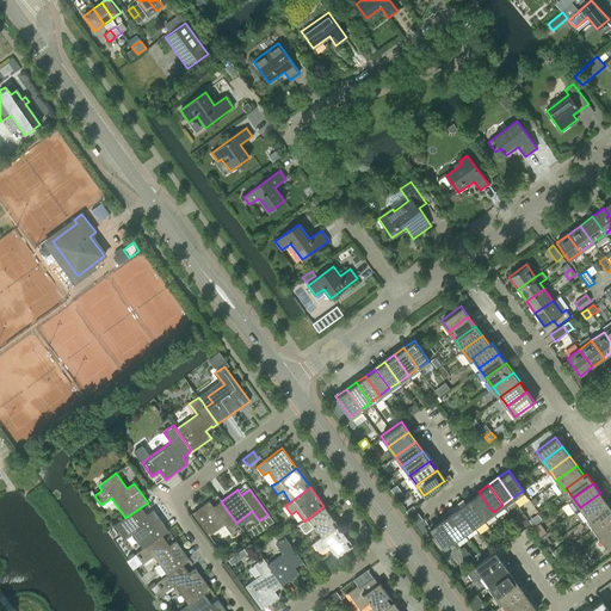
[(479,492),(469,499),(483,519),(493,512),(479,492)]
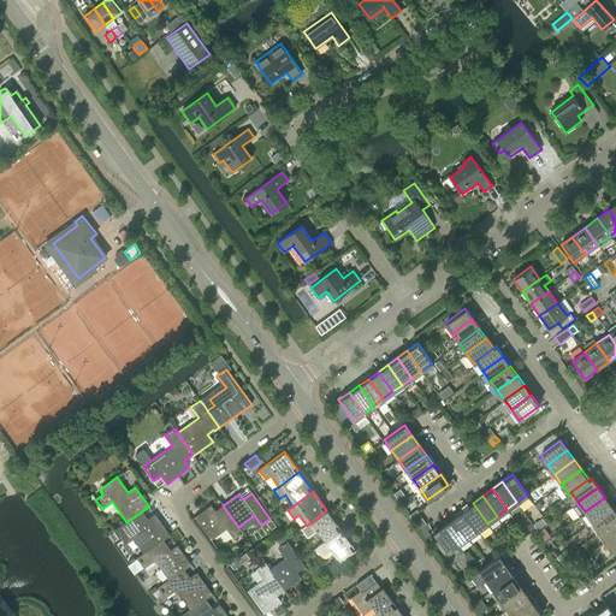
[(592,522),(592,521),(612,507),(605,497),(585,511),(579,516),(586,526),(592,522)]
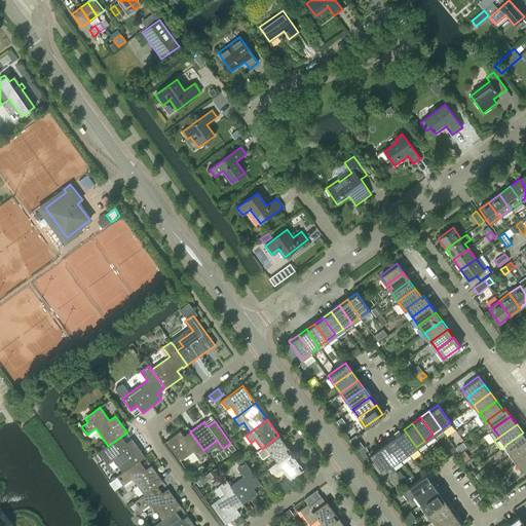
[(404,429),(396,436),(408,453),(416,447),(404,429)]
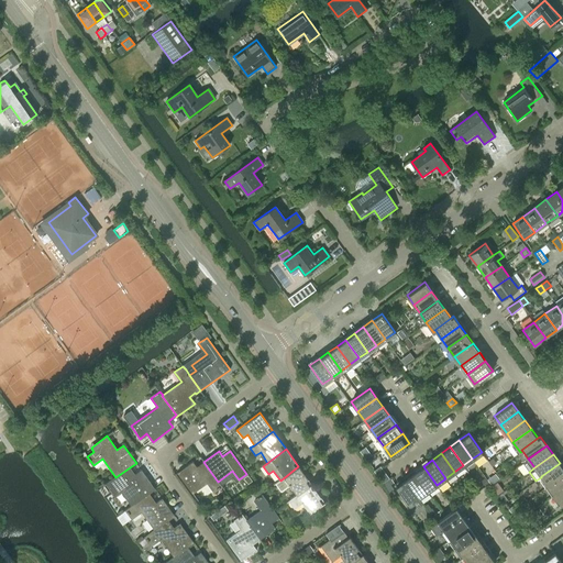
[(218,482),(203,462),(197,467),(192,462),(177,473),(192,494),(207,484),(213,493),(221,487),(218,482)]
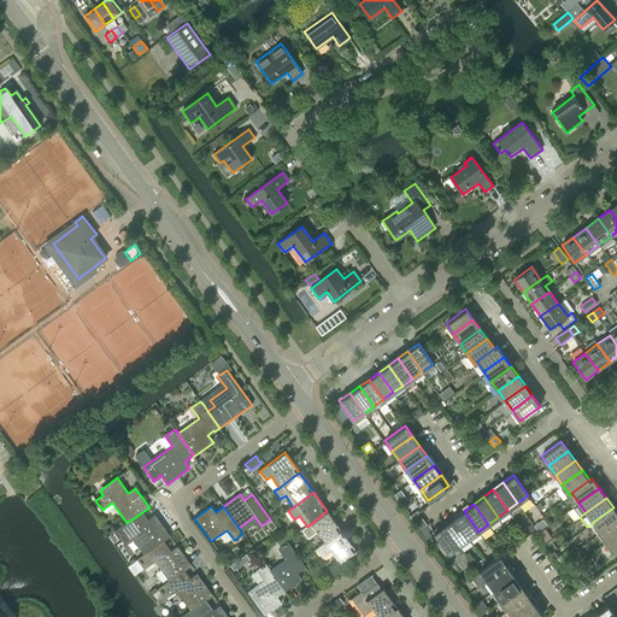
[(593,522),(593,523),(600,533),(616,519),(616,512),(613,507),(593,522)]
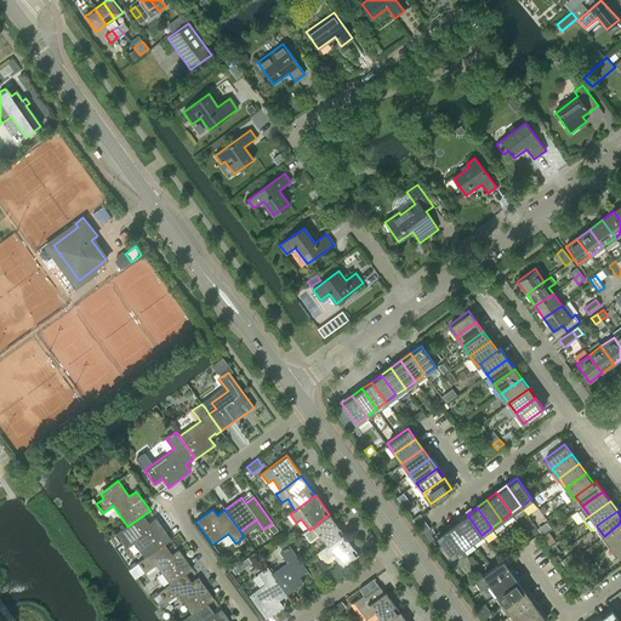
[(309,530),(305,534),(311,542),(319,536),(328,547),(343,535),(329,514),(309,530)]
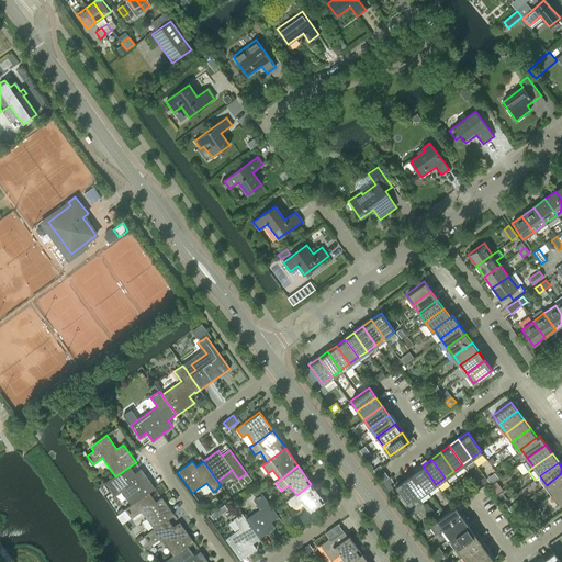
[(423,465),(414,472),(427,490),(436,484),(423,465)]
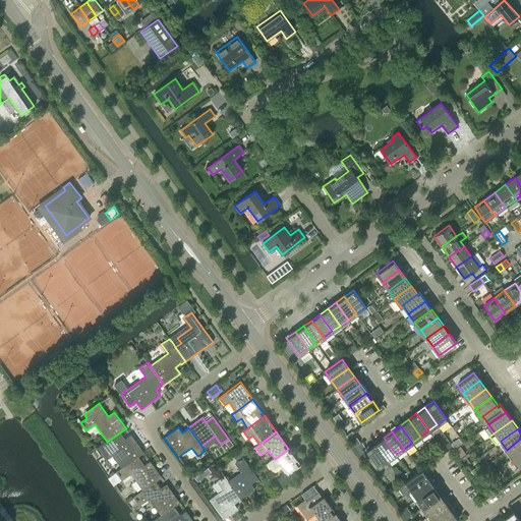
[(130,435),(125,440),(120,432),(107,442),(99,448),(104,455),(112,449),(124,466),(125,466),(137,457),(143,453),(130,435)]
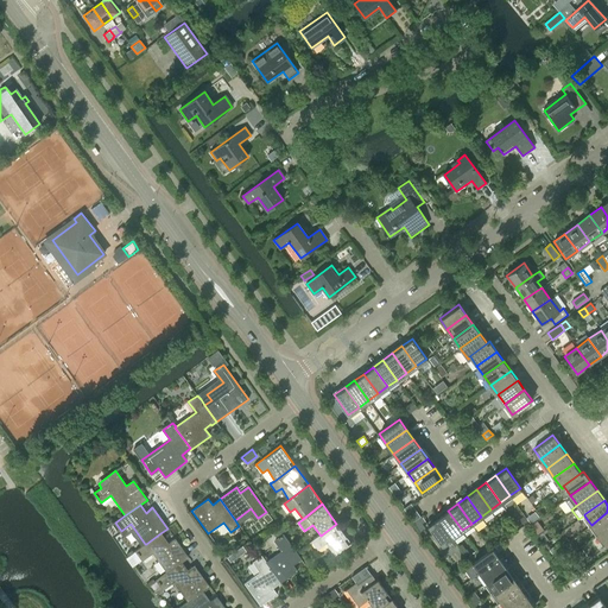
[(448,511),(438,517),(453,537),(462,530),(448,511)]
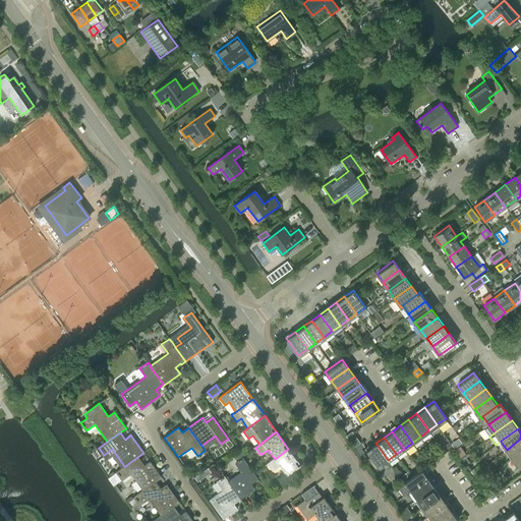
[(462,443),(458,438),(453,441),(457,447),(462,443)]
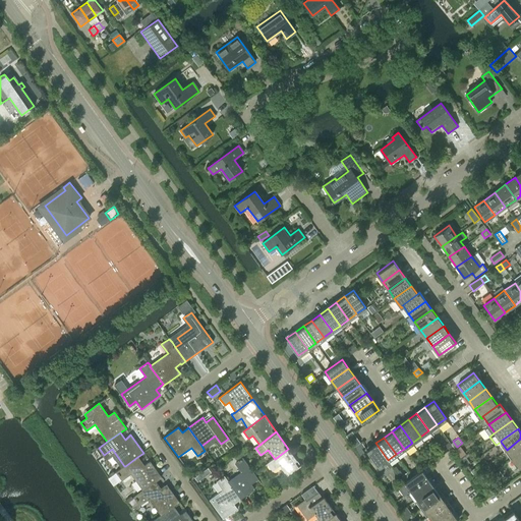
[(520,439),(507,450),(513,458),(520,451),(520,439)]
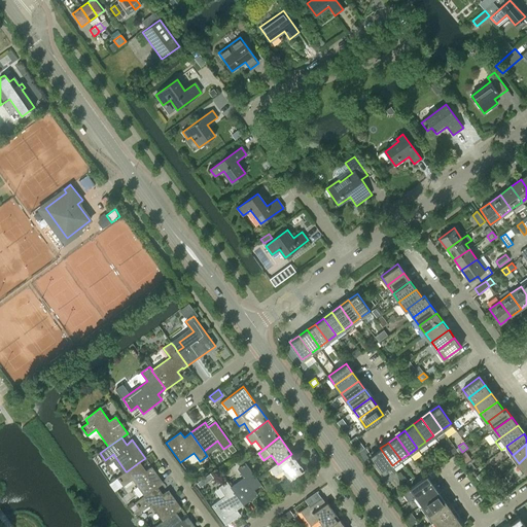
[(371,455),(383,471),(392,465),(380,448),(371,455)]
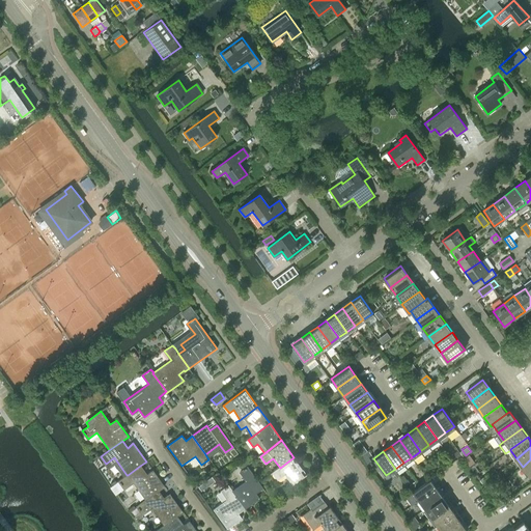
[(366,453),(362,456),(367,465),(371,460),(368,456),(366,453)]
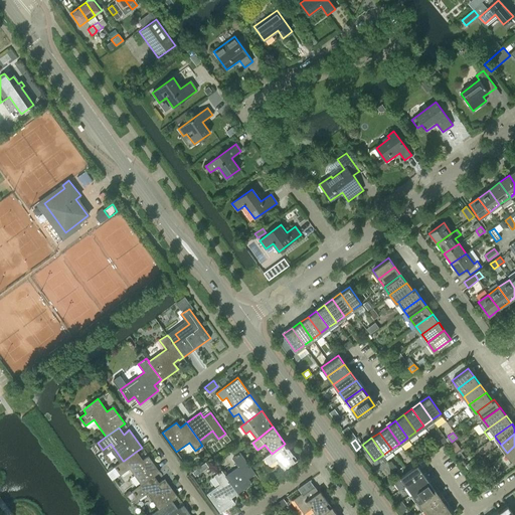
[(277,461),(284,470),(297,460),(285,444),(272,454),(265,459),(270,466),(277,461)]
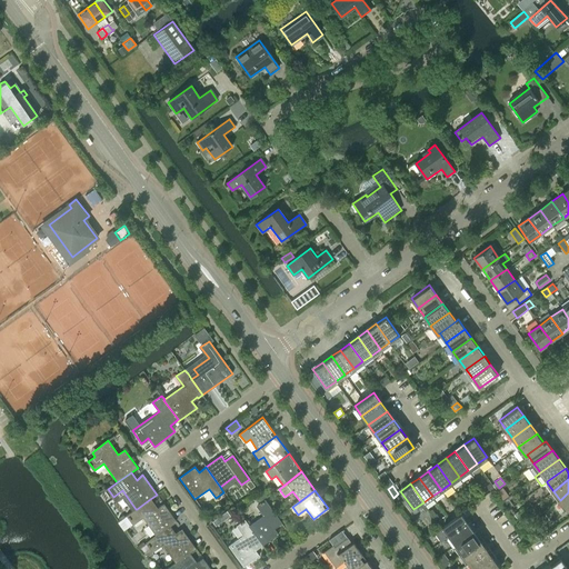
[(165,503),(158,509),(150,499),(137,509),(136,509),(127,516),(133,523),(142,517),(156,536),(170,526),(170,527),(177,521),(165,503)]
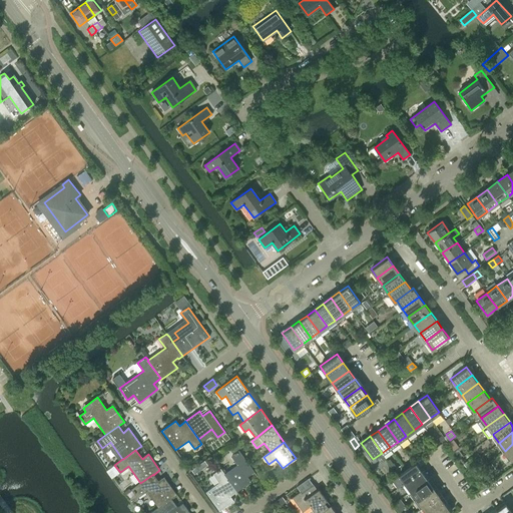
[(250,482),(247,477),(253,472),(238,451),(231,457),(237,465),(224,475),(236,492),(250,482)]
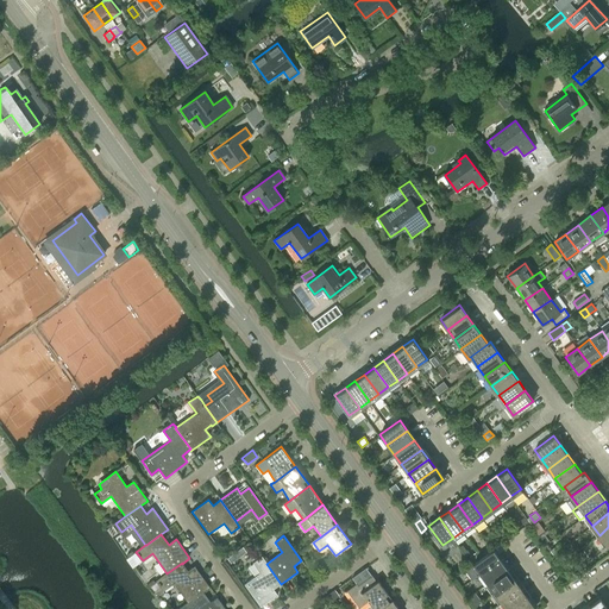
[(545,545),(550,552),(556,547),(551,541),(545,545)]
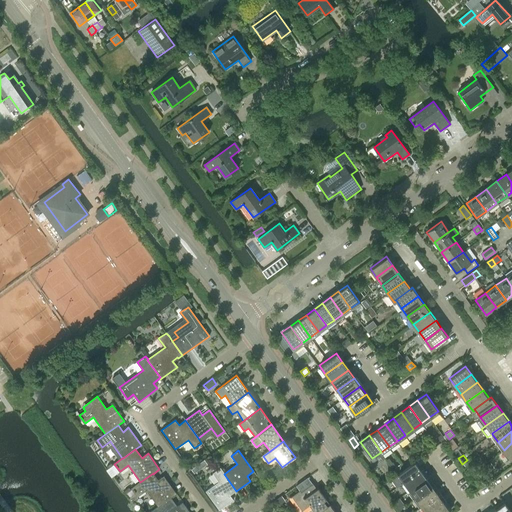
[(398,473),(404,482),(420,470),(414,461),(398,473)]
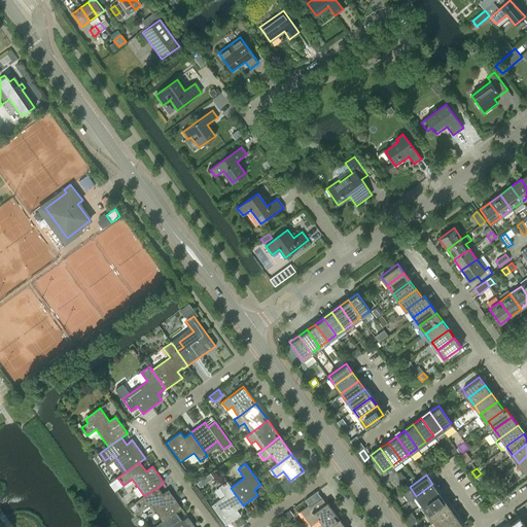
[(202,479),(197,483),(200,487),(206,483),(202,479)]
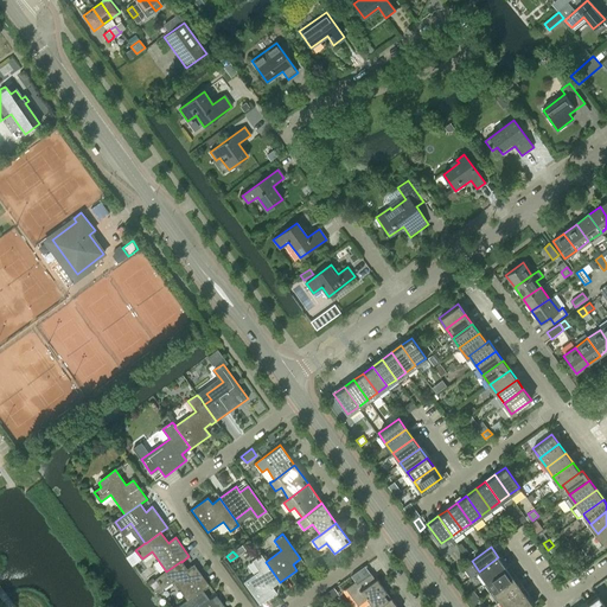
[(280,582),(266,562),(261,556),(253,562),(260,572),(244,583),(260,606),(276,593),(273,588),(280,582)]
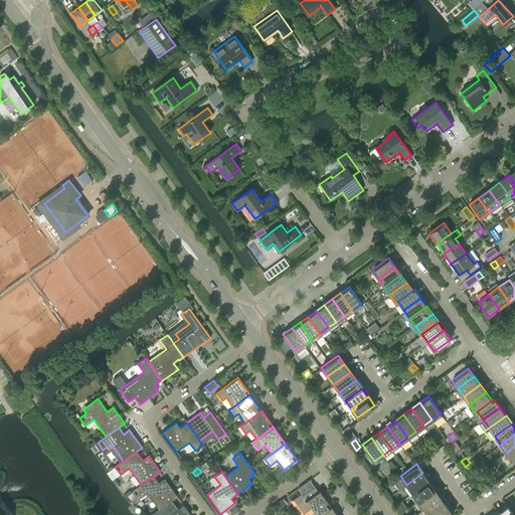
[(406,485),(412,493),(428,481),(422,473),(406,485)]
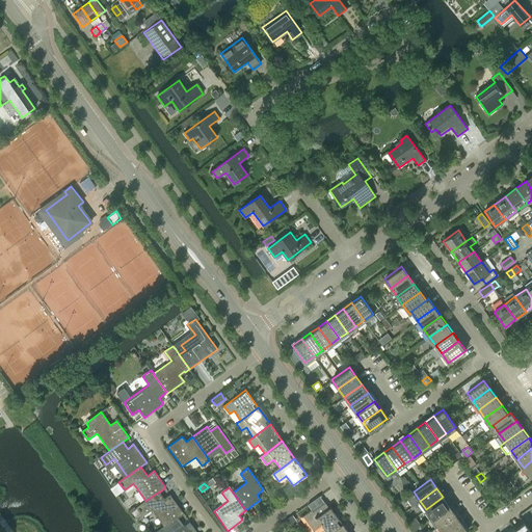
[(164,499),(159,493),(159,491),(145,501),(137,507),(142,514),(151,508),(164,526),(164,527),(177,516),(183,512),(170,495),(164,499)]
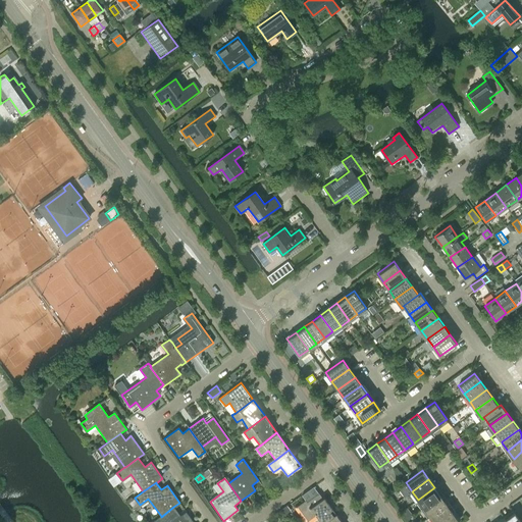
[(418,500),(423,508),(440,496),(434,487),(418,500)]
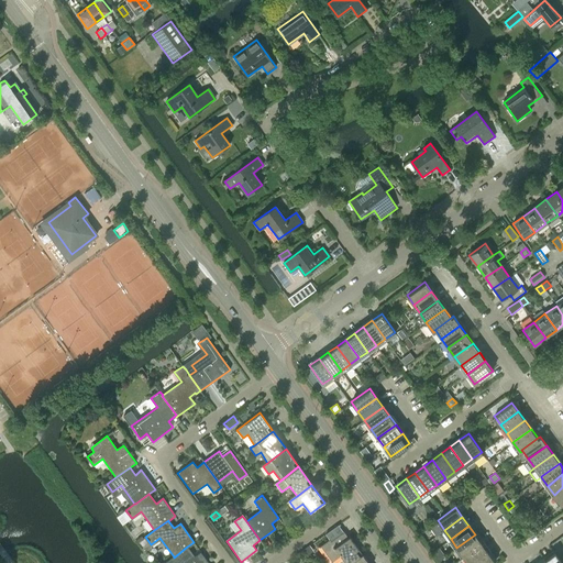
[(350,562),(362,554),(349,537),(348,538),(343,531),(330,540),(329,539),(320,545),(326,554),(331,562),(340,555),(345,562),(350,562)]
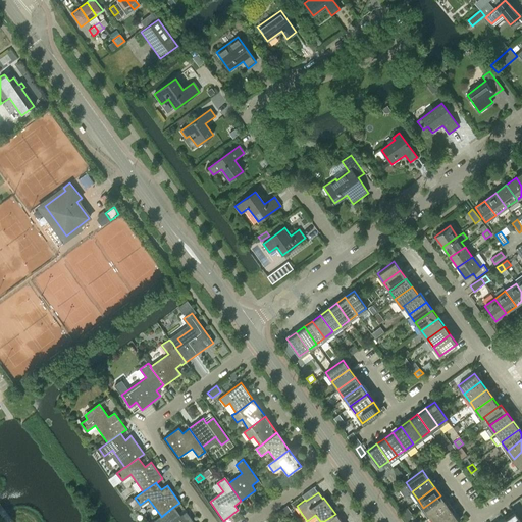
[(423,508),(429,516),(447,504),(440,496),(423,508)]
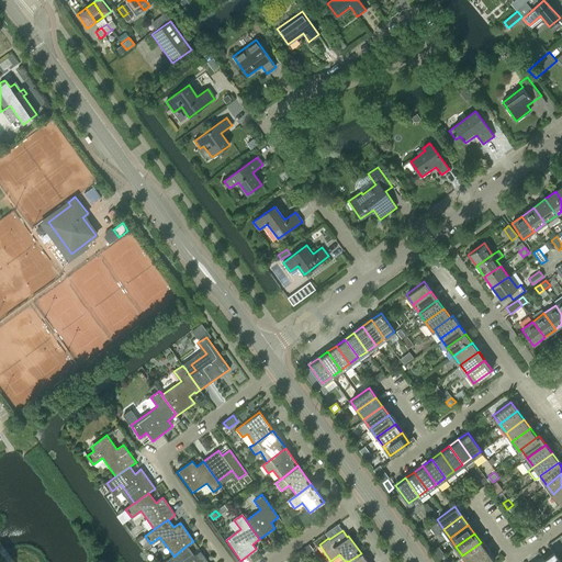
[(462,555),(467,561),(472,561),(487,551),(481,542),(462,555)]
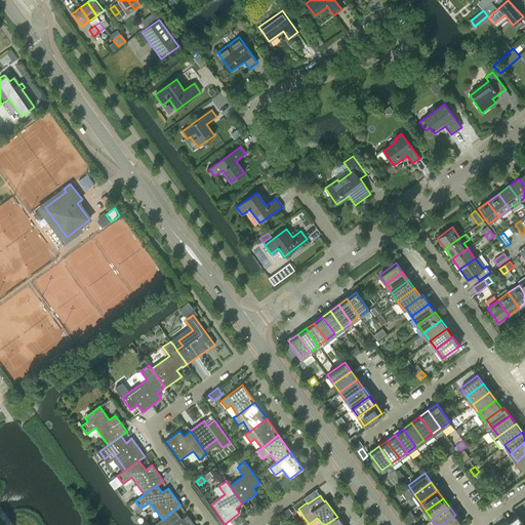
[(182,519),(174,510),(162,520),(162,519),(154,524),(195,524),(188,515),(182,519)]
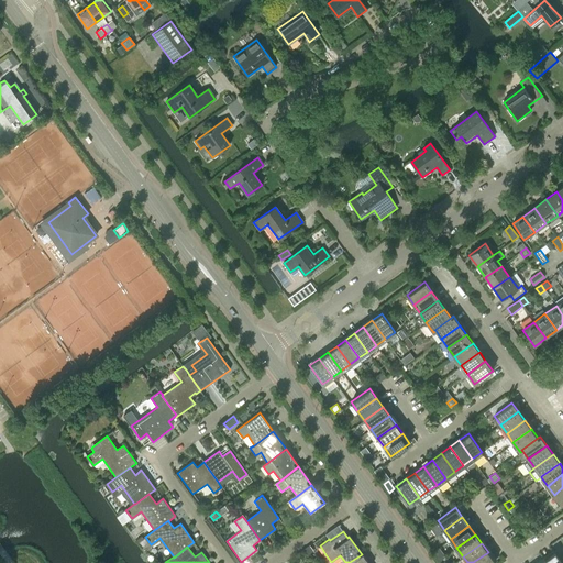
[(445,556),(439,548),(432,552),(439,561),(445,556)]
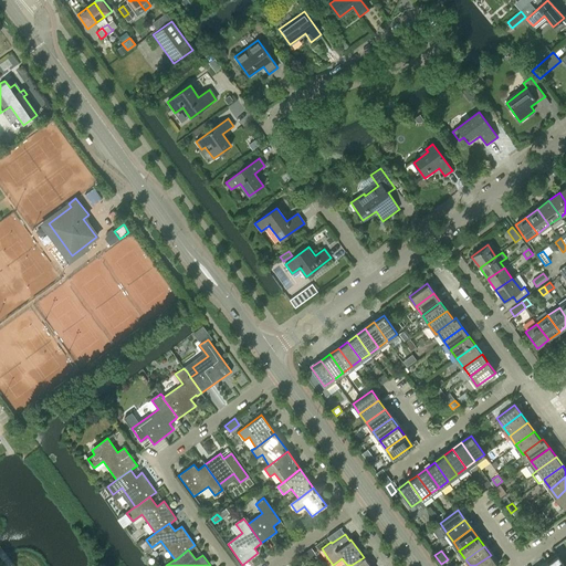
[(475,565),(495,565),(498,565),(491,555),(475,565)]
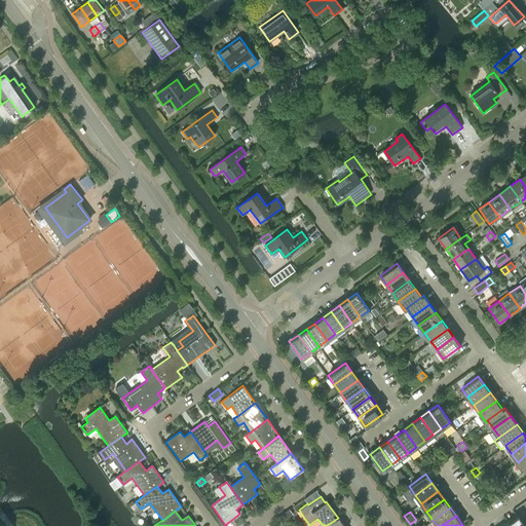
[(525,525),(518,516),(510,523),(512,525),(525,525)]
